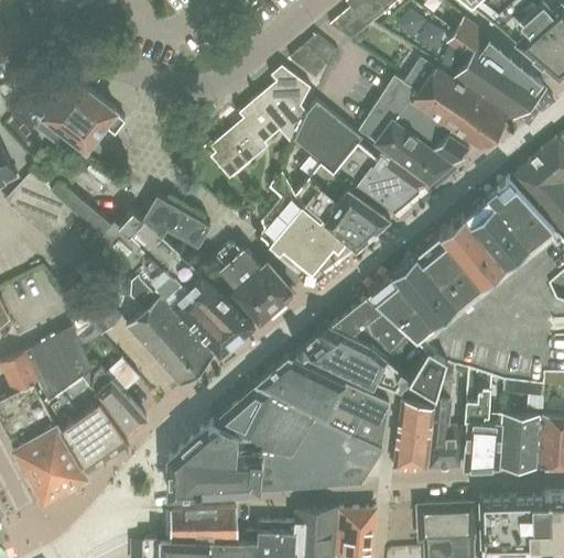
[(386,11),(377,0),(347,0),(345,2),(350,9),(367,28),(386,11)]
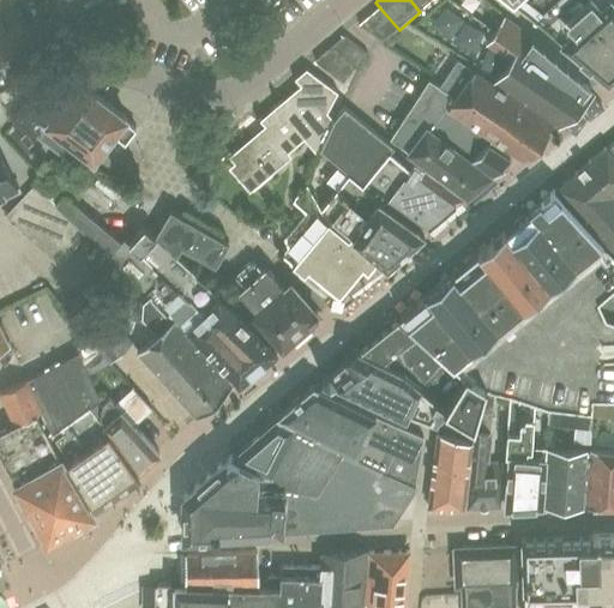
[(428,0),(410,0),(420,12),(431,2),(428,0)]
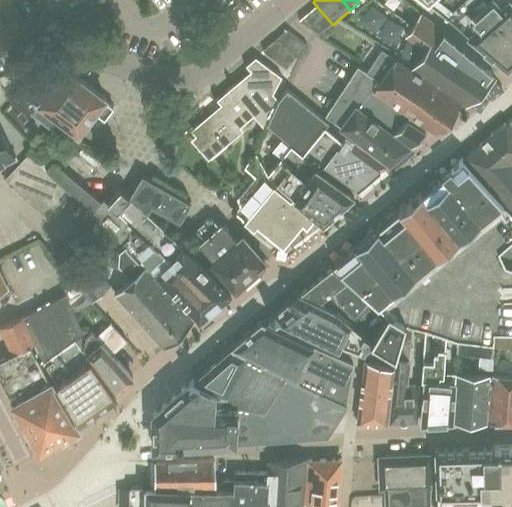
[(450,0),(436,13),(445,20),(468,0),(450,0)]
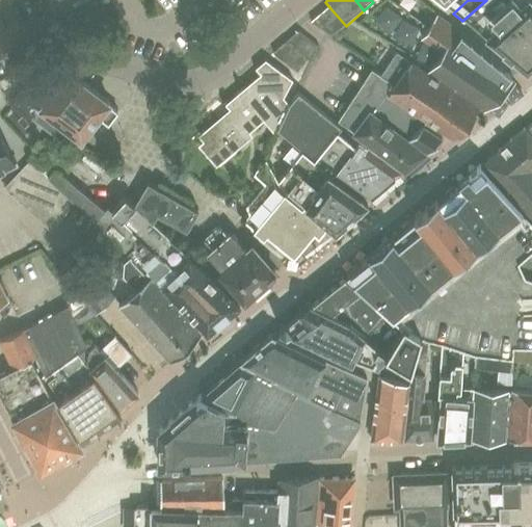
[(462,22),(525,74),(531,67),(531,0),(486,0),(462,21),(462,22)]
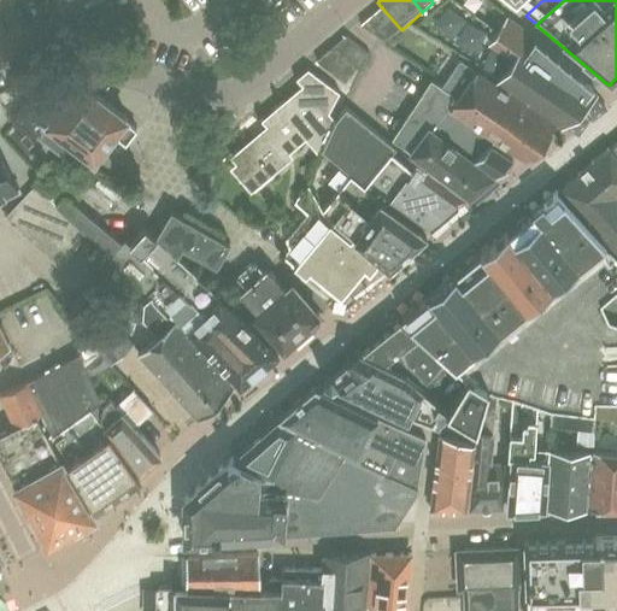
[(362,29),(385,43),(401,30),(383,10),(362,29)]
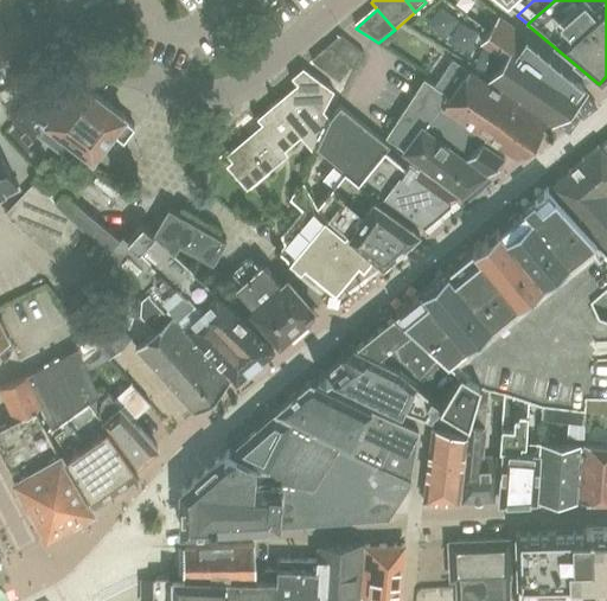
[(585,93),(581,90),(583,88),(525,39),(498,21),(467,66),(492,83),(550,123),(585,93)]
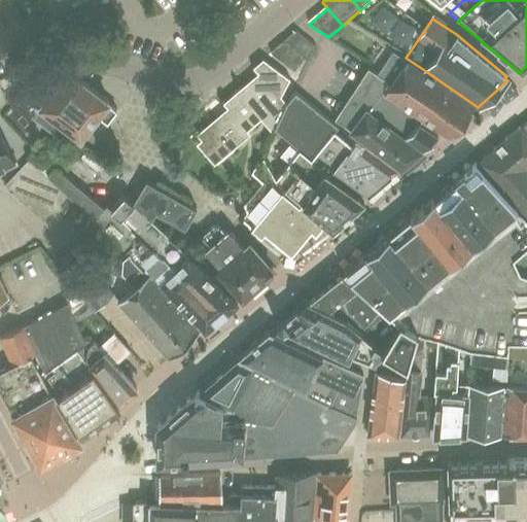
[(315,48),(294,33),(281,44),(304,62),(307,65),(315,48)]
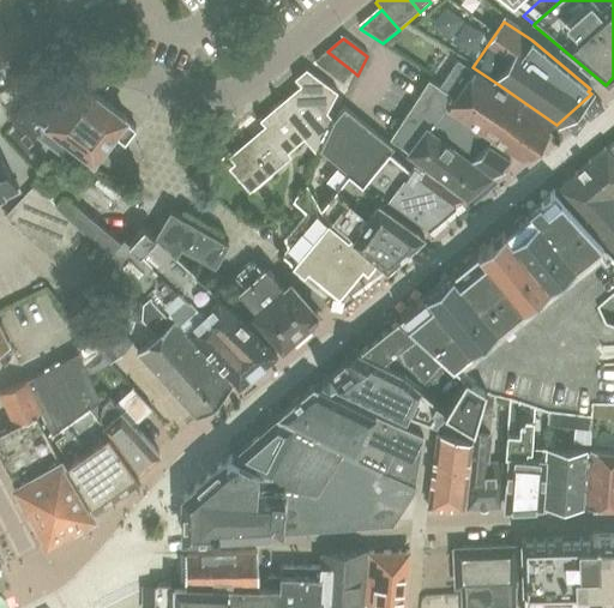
[(354,72),(327,52),(314,64),(342,86),(354,72)]
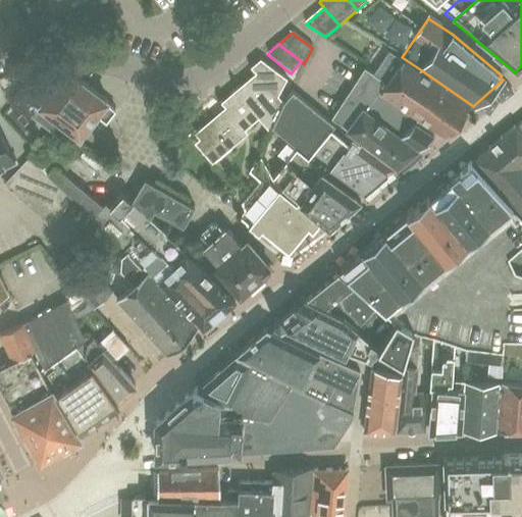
[(390,53),(373,78),(364,72),(332,120),(347,132),(363,110),(417,152),(436,133),(442,137),(467,105),(390,53)]
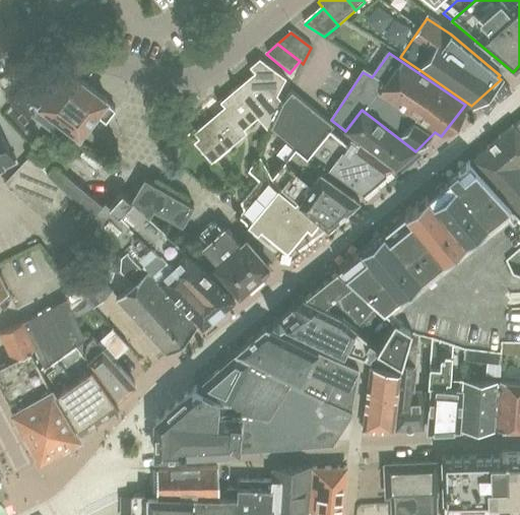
[(285,80),(259,60),(249,69),(253,74),(218,104),(223,111),(195,135),(199,141),(194,145),(210,165),(225,150),(229,149),(239,140),(237,137),(257,121),(266,133),(282,104),(276,97),(285,80)]
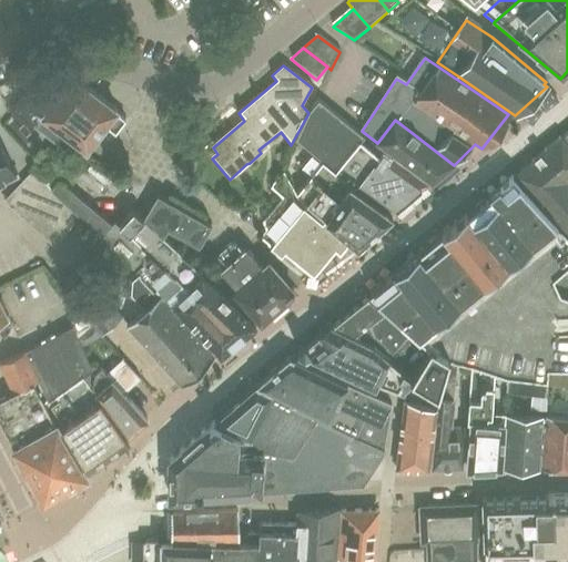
[(104,126),(114,135),(125,121),(114,113),(115,112),(71,78),(34,126),(61,147),(69,136),(85,150),(104,126)]
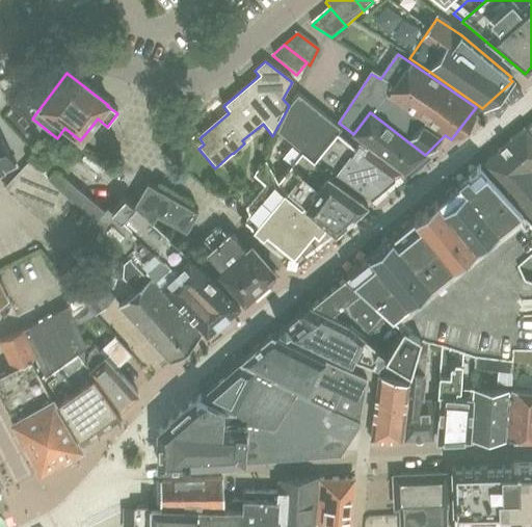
[(335,178),(368,202),(369,201),(398,176),(399,176),(400,175),(360,143),(355,149),(338,134),(341,131),(299,97),(290,108),(278,134),(335,178)]
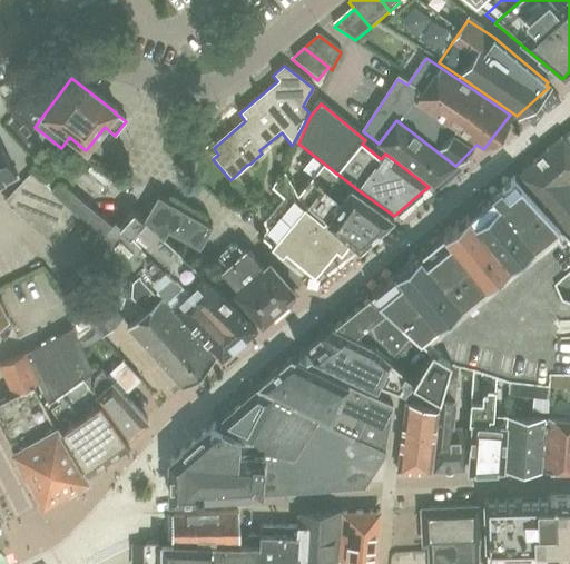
[(379,144),(433,185),(455,166),(396,120),(379,144)]
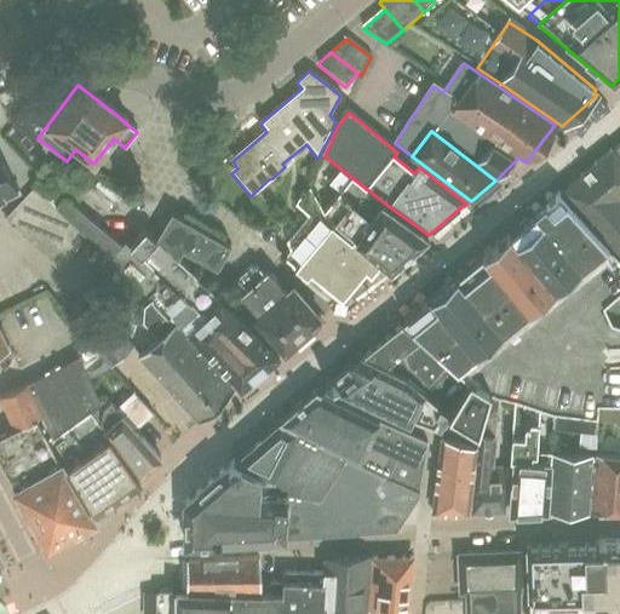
[(581,170),(557,191),(619,257),(619,296),(615,300),(619,310),(619,138),(602,155),(600,151),(580,168),(581,170)]
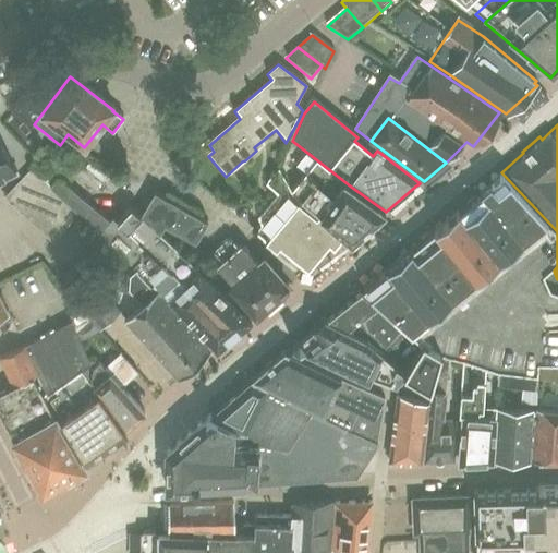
[(0,182),(14,176),(0,146),(0,182)]
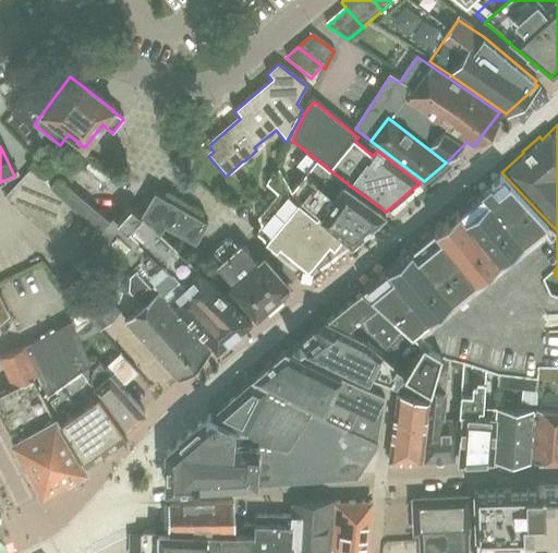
[(84,171),(64,156),(50,173),(70,189),(84,171)]
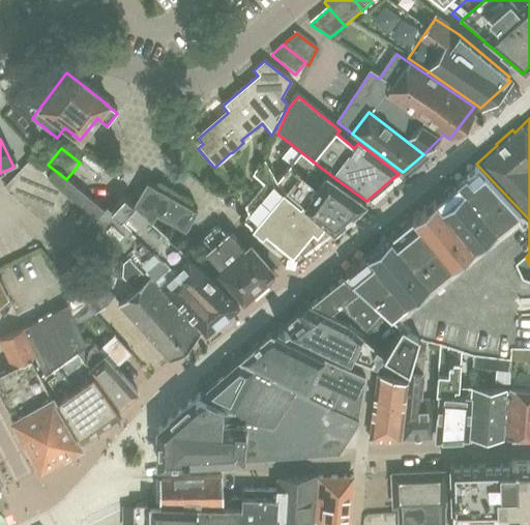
[(277,183),(283,192),(331,232),(332,233),(336,230),(340,226),(353,214),(354,213),(365,203),(332,179),(301,152),(277,183)]
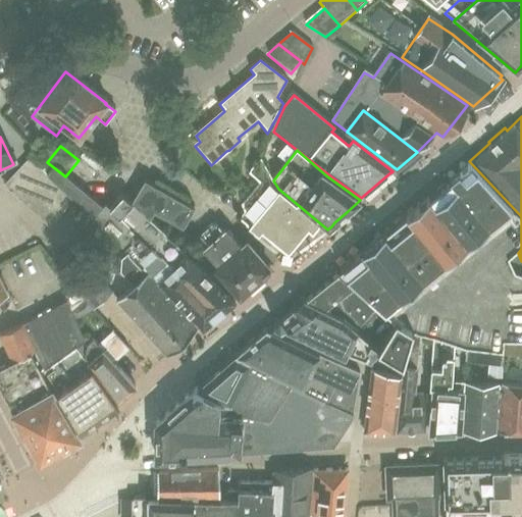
[(327,229),(326,228),(278,189),(273,181),(261,161),(261,157),(248,174),(259,184),(243,205),(249,209),(239,221),(257,237),(258,238),(259,237),(278,253),(297,252),(324,229),(325,230),(327,229)]
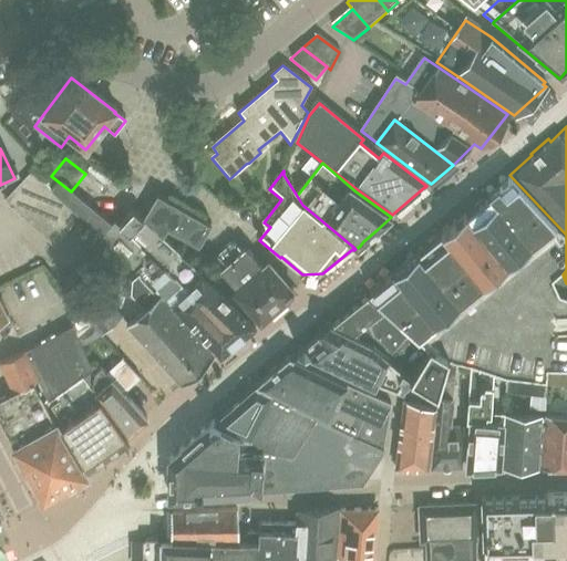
[(403,393),(412,397),(411,405),(434,411),(441,387),(447,364),(456,366),(471,371),(505,382),(546,386),(547,374),(554,374),(566,374),(566,300),(559,298),(552,283),(563,274),(566,270),(566,241),(556,229),(511,178),(368,295),(418,342),(430,350),(411,378),(403,393)]
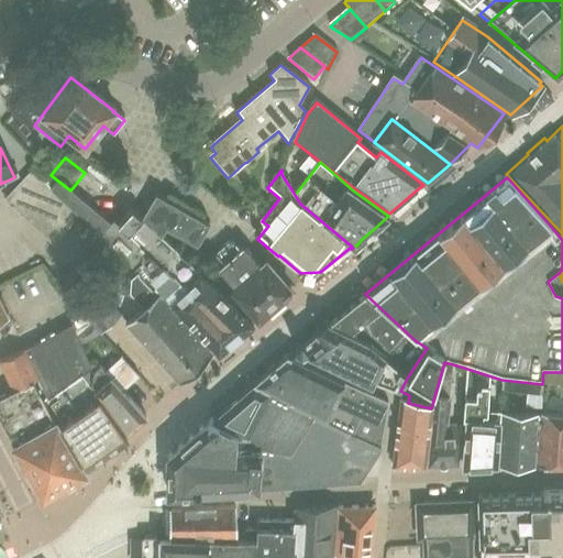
[(10,208),(53,249),(79,219),(36,179),(10,208)]
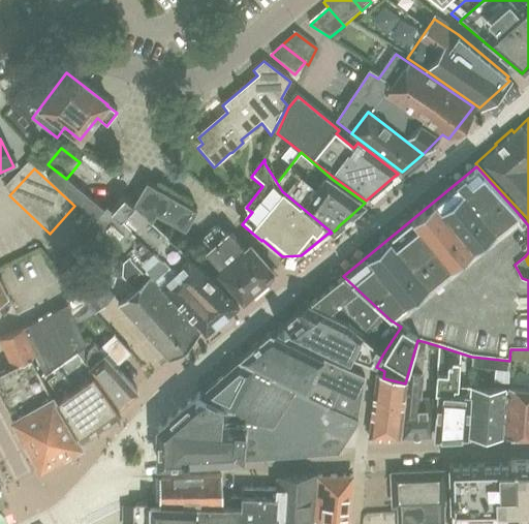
[(201,273),(164,237),(151,225),(152,223),(133,207),(124,199),(112,214),(106,210),(104,213),(56,171),(48,180),(93,223),(133,259),(143,271),(146,270),(205,334),(238,306),(201,273)]
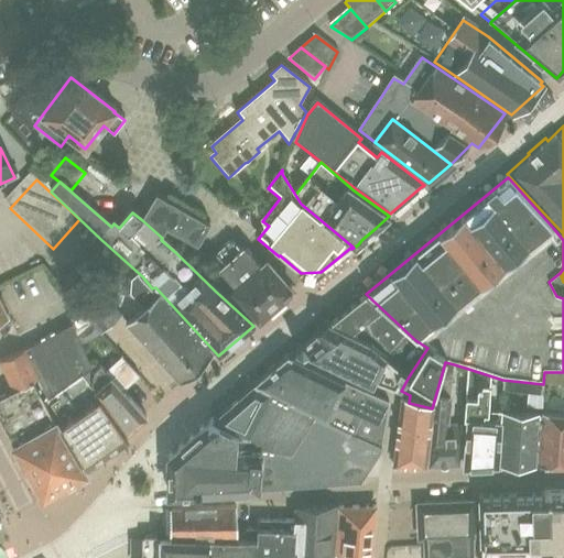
[(166,231),(197,249),(209,227),(208,226),(207,227),(156,198),(156,197),(142,220),(162,238),(166,231)]
